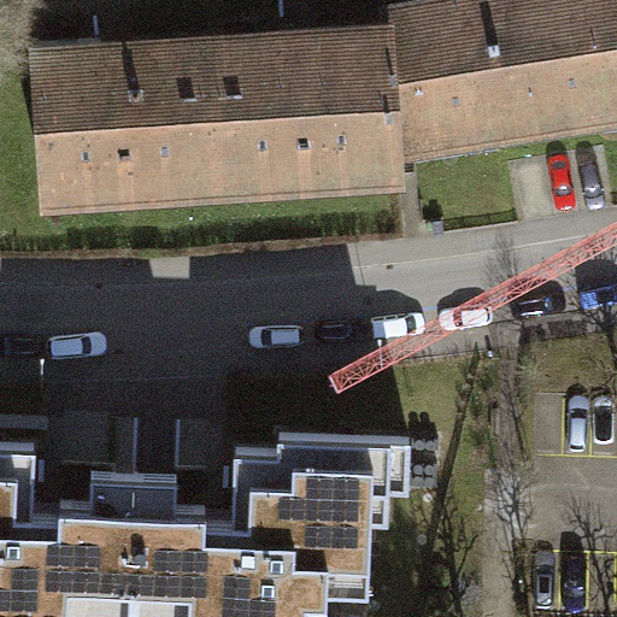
[(398,141),(616,107),(616,0),(418,0),(388,5),(389,23),(398,141)]
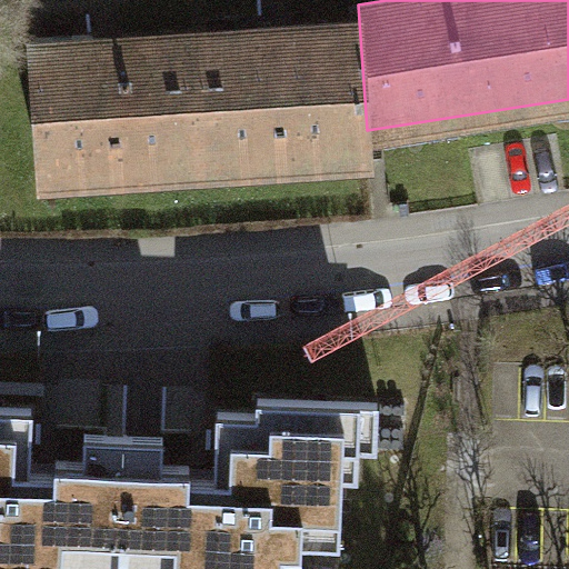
[(193,33),(201,158),(347,148),(347,153),(368,151),(367,130),(359,21),(280,27),(193,33)]
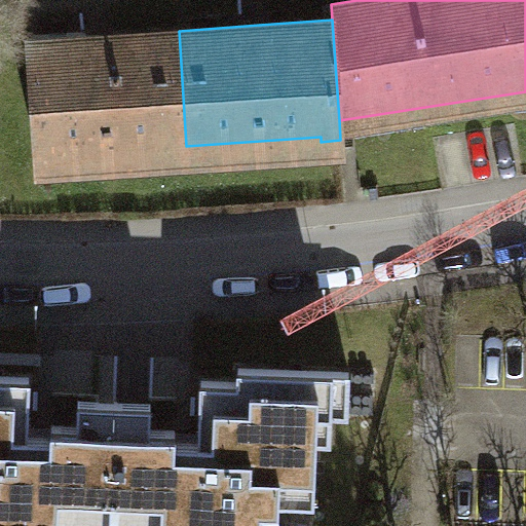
[(52,155),(186,146),(179,31),(99,36),(87,37),(87,30),(31,34),(39,159),(53,159),(52,155)]
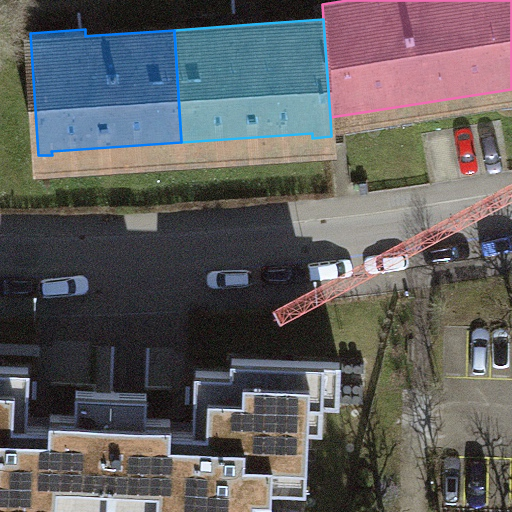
[(111,417),(107,511),(254,511),(255,494),(272,495),(273,464),(306,465),(308,428),(322,429),(323,401),(339,402),(340,362),(233,358),(232,373),(197,372),(195,430),(171,429),(171,419),(111,417)]
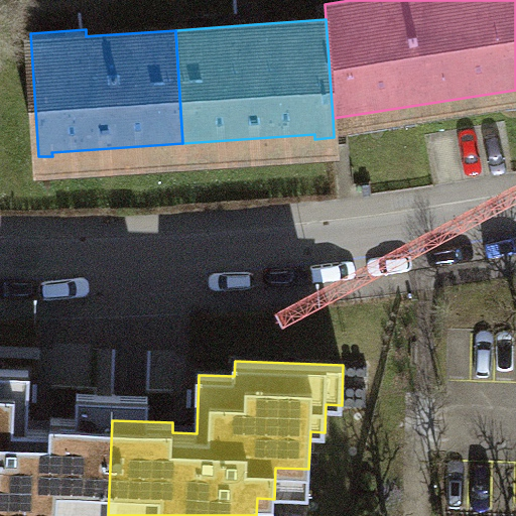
[(0,515),(108,515),(112,420),(51,418),(51,427),(27,426),(29,372),(0,370),(0,515)]
